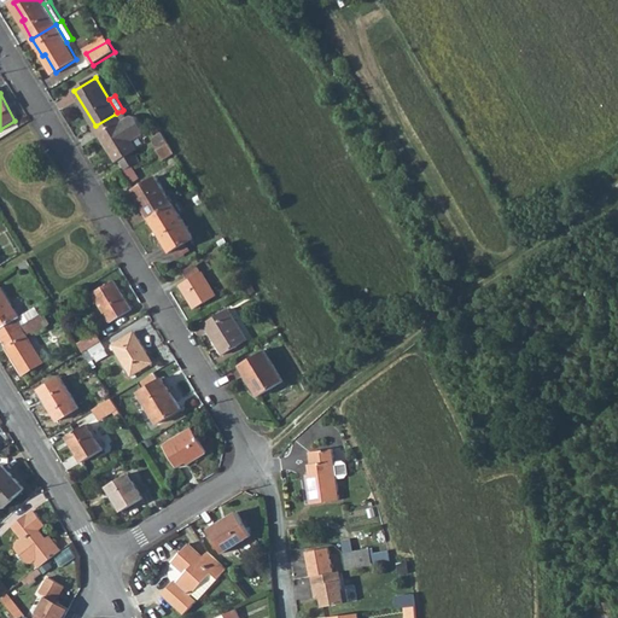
[(122,122),(116,114),(95,126),(117,162),(121,159),(134,152),(138,150),(133,141),(144,135),(145,132),(136,117),(132,116),(122,122)]
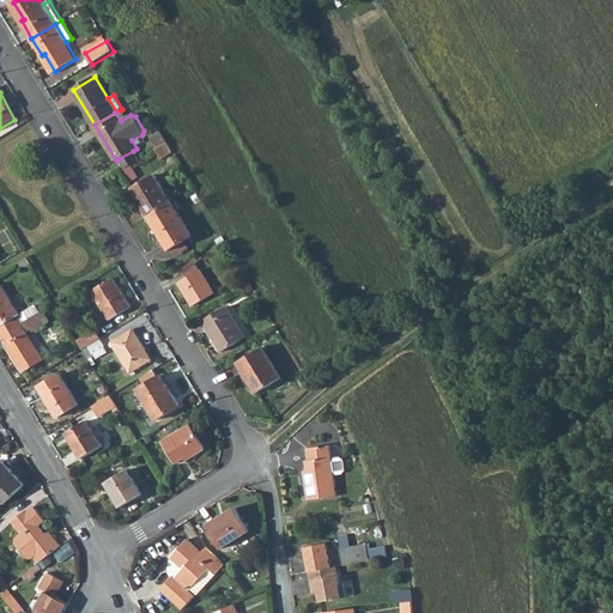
[(157,151),(168,145),(161,133),(153,138),(151,144),(157,151)]
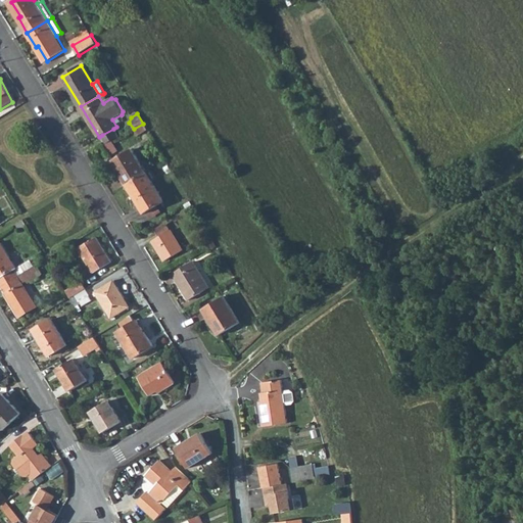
[(138,136),(147,131),(143,124),(134,129),(138,136)]
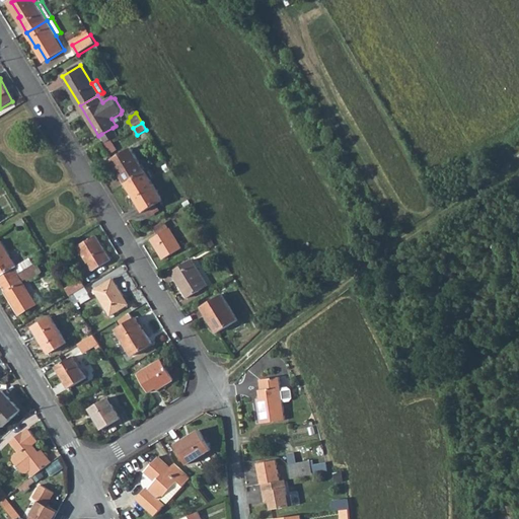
[(113,128),(101,134),(107,143),(118,137),(113,128)]
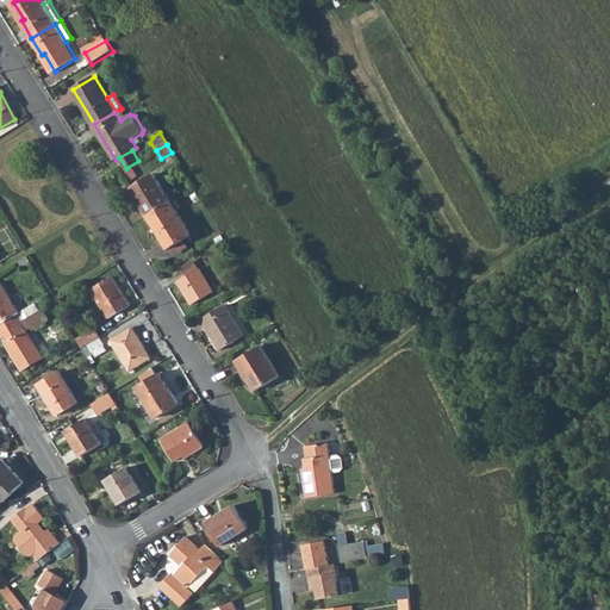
[(134,188),(150,217),(173,204),(156,175),(134,188)]
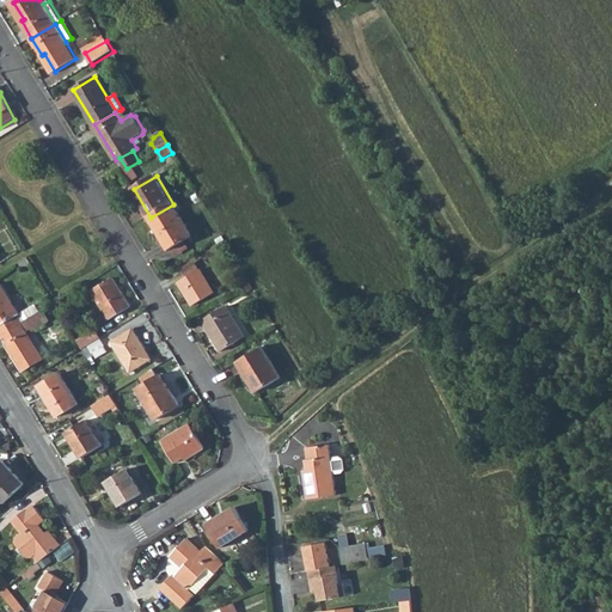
[(193,237),(173,204),(151,218),(170,251),(193,237)]
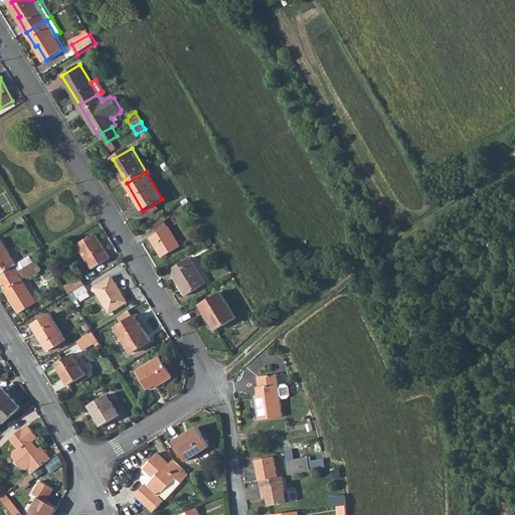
[(169,227),(152,237),(164,256),(181,246),(169,227)]
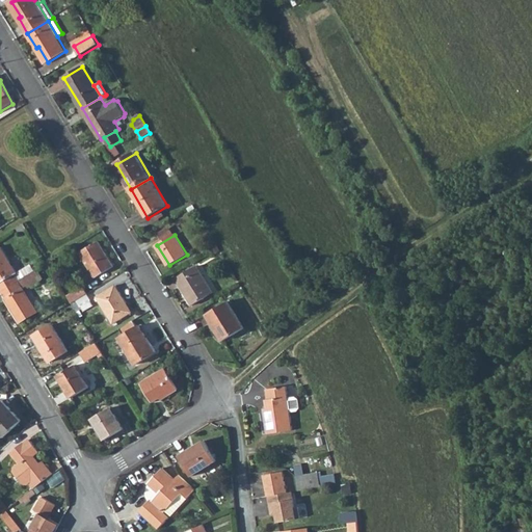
[(98,243),(79,254),(95,278),(112,267),(98,243)]
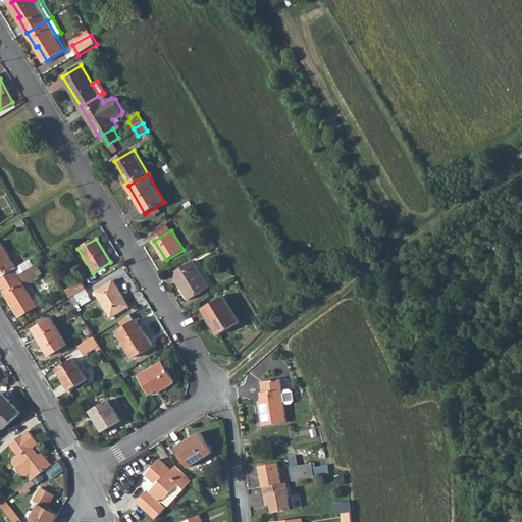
[(0,281),(2,285),(18,276),(13,268),(0,246),(0,281)]
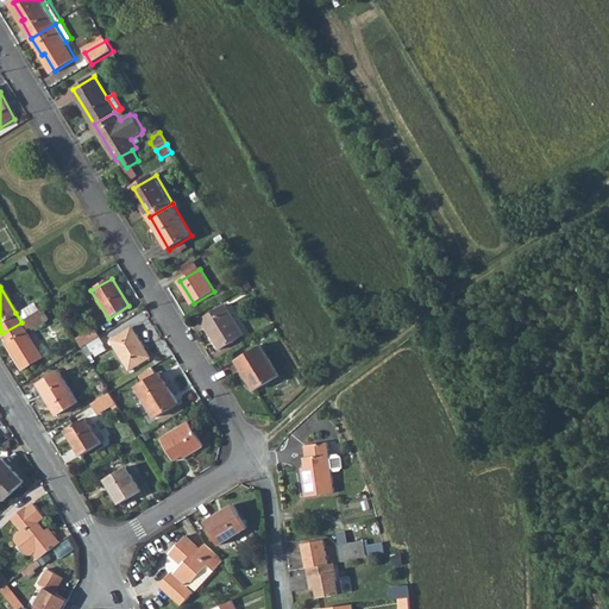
[(22,322),(30,316),(35,326),(43,320),(41,316),(44,315),(41,309),(39,311),(35,301),(16,313),(22,322)]
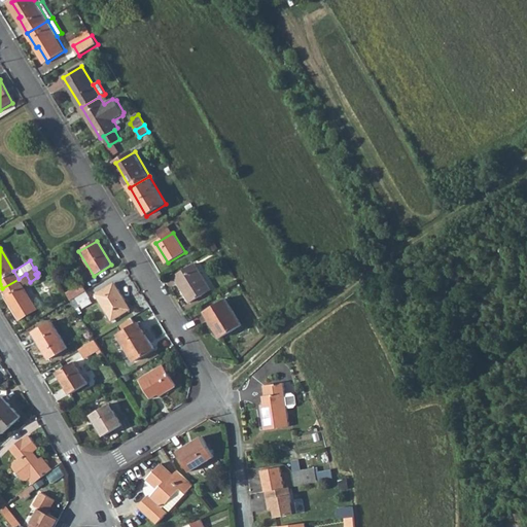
[(197,265),(176,277),(191,302),(212,288),(197,265)]
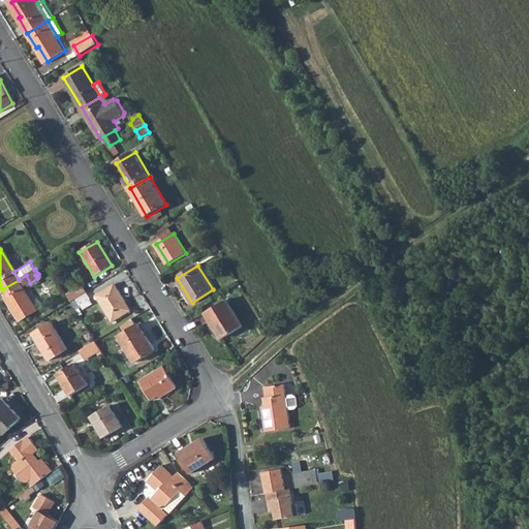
[(30,283),(26,275),(19,280),(2,289),(6,296),(5,297),(20,320),(36,310),(23,288),(30,283)]
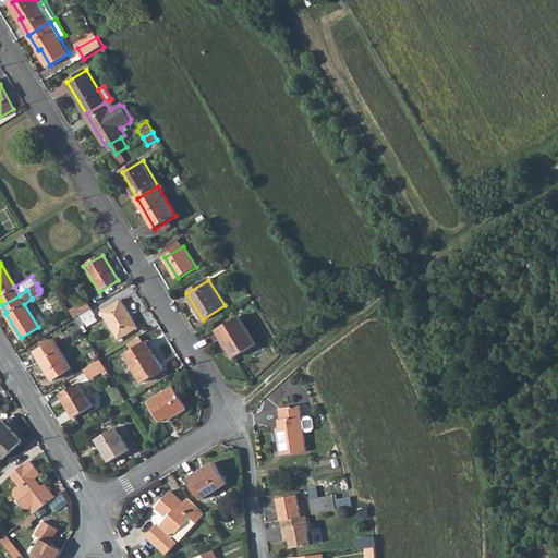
[(86,301),(70,311),(75,318),(92,308),(86,301)]
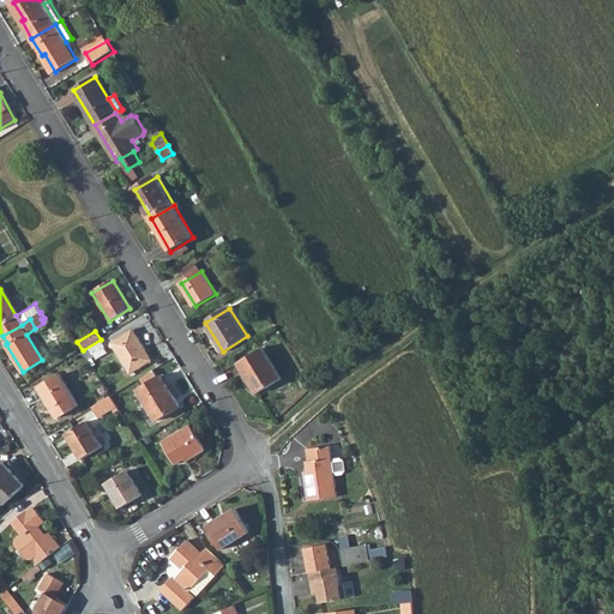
[(133,331),(112,344),(130,374),(150,362),(144,351),(145,350),(133,331)]
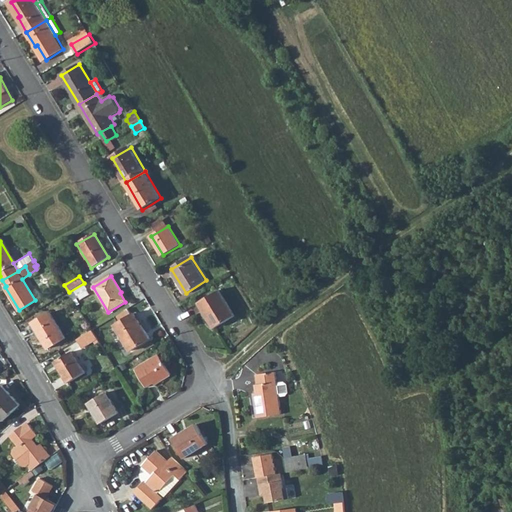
[(220,291),(199,304),(215,329),(235,316),(220,291)]
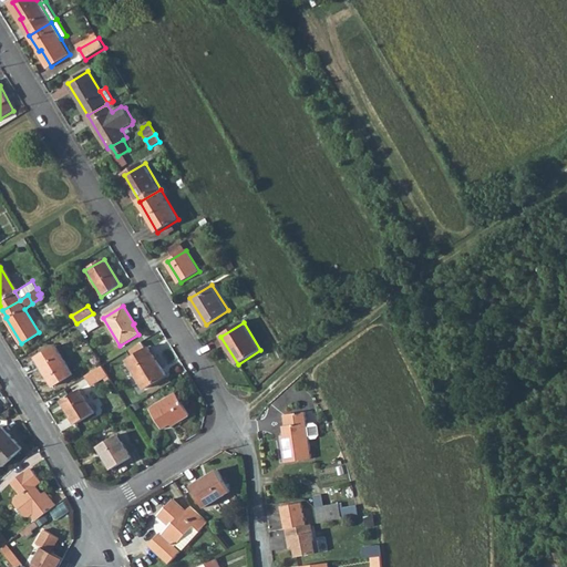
[(148,348),(126,361),(143,389),(165,375),(148,348)]
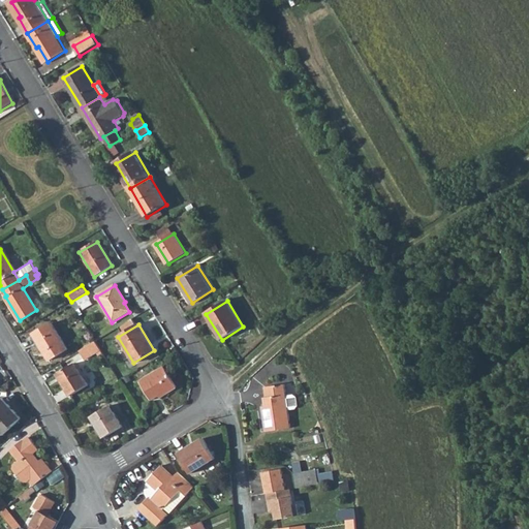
[(47,327),(29,337),(45,363),(62,352),(47,327)]
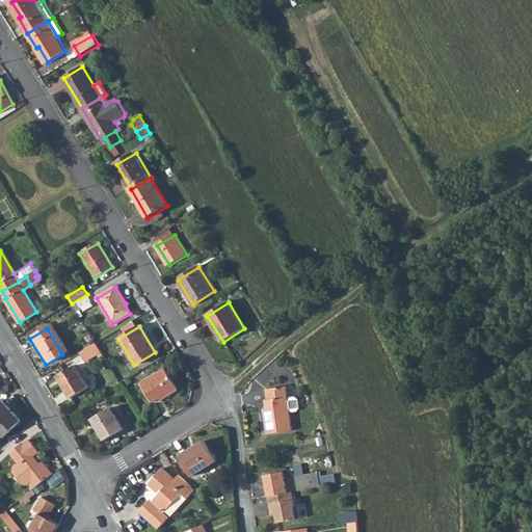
[(86,363),(101,353),(96,343),(80,352),(86,363)]
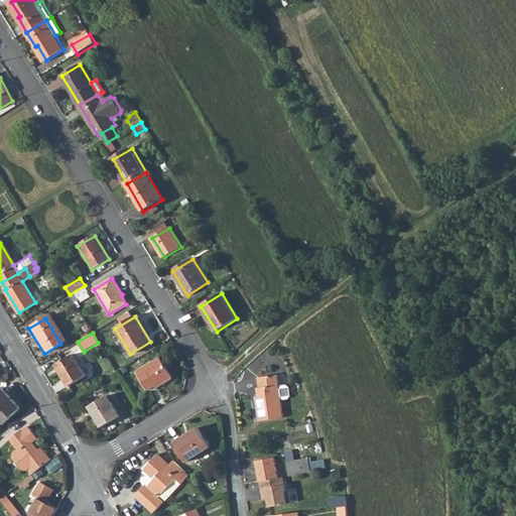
[(69,357),(52,367),(66,387),(82,378),(69,357)]
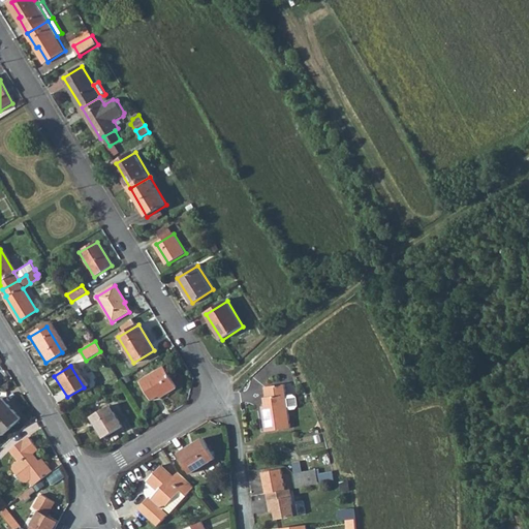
[(164,367),(141,381),(152,400),(163,393),(164,395),(177,387),(164,367)]
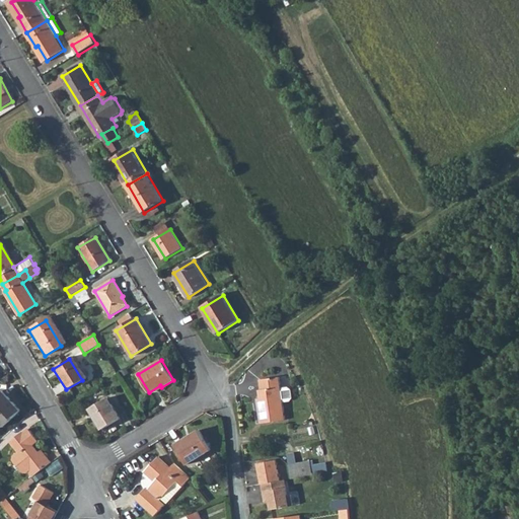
[(280,377),(261,379),(263,397),(257,398),(260,424),(284,421),(280,377)]
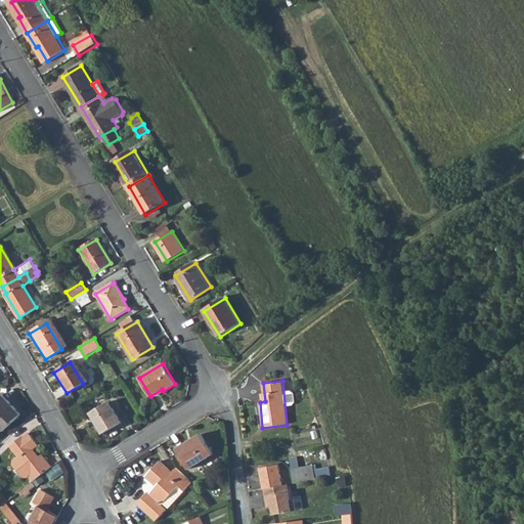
[(286,390),(288,403),(296,402),(294,389),(286,390)]
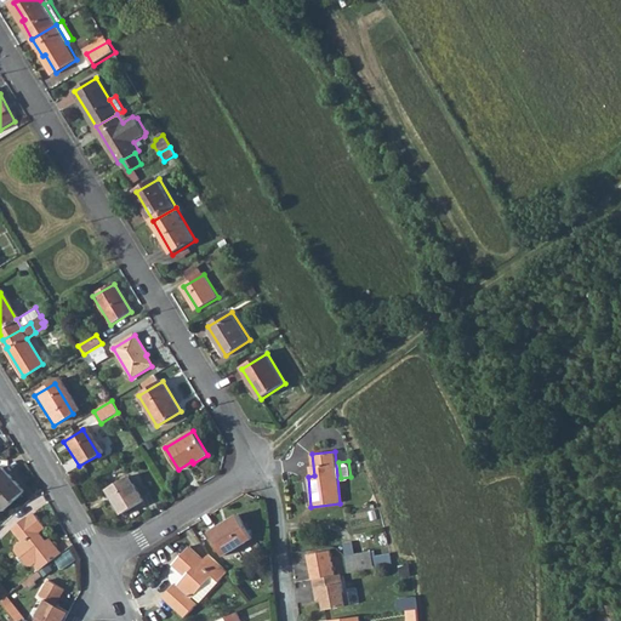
[(0,471),(0,513),(21,494),(0,471)]
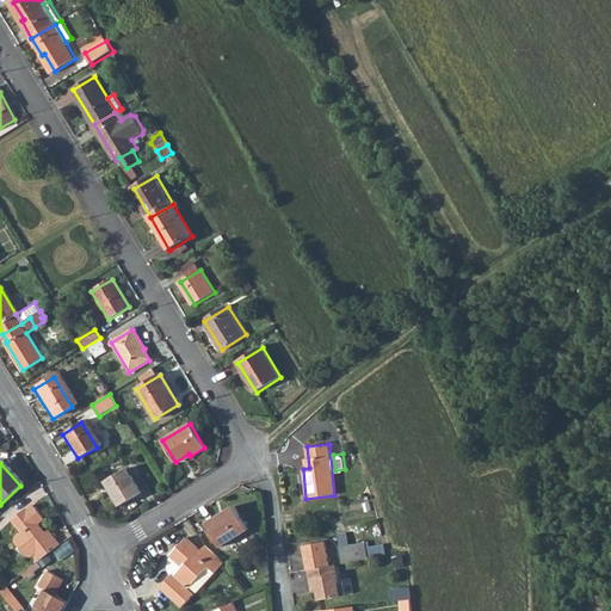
[(127,468),(105,481),(121,505),(141,492),(127,468)]
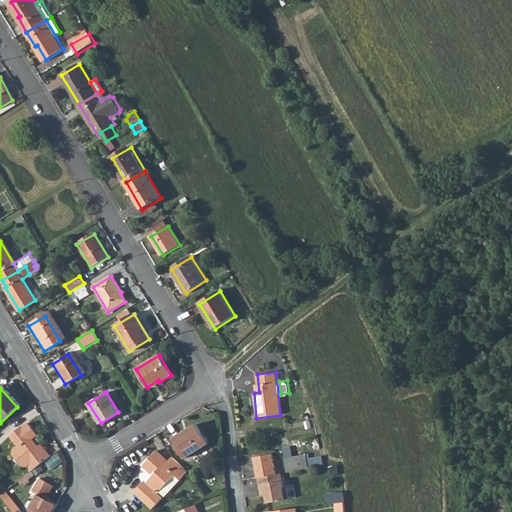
[(197,423),(173,437),(185,458),(209,444),(197,423)]
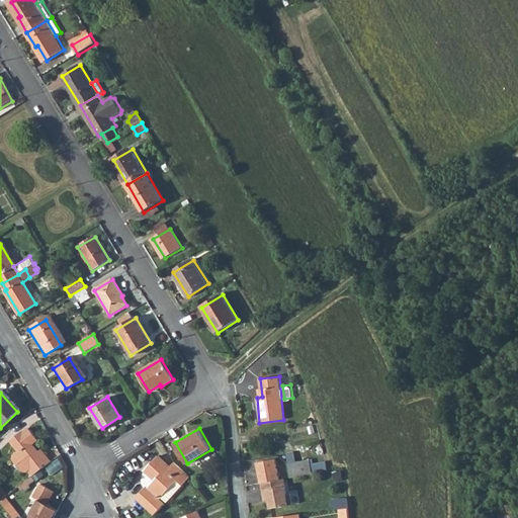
[(33,476),(51,461),(46,455),(42,457),(32,445),(38,440),(29,429),(23,433),(22,432),(10,441),(18,451),(13,454),(13,458),(22,470),(26,470),(28,469),(33,476)]
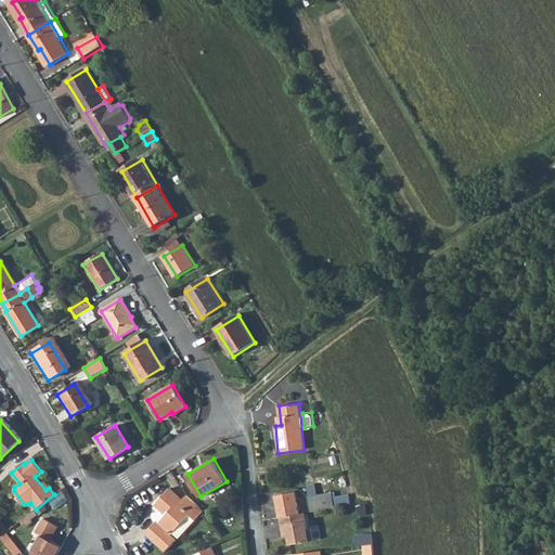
[(145,532),(165,552),(177,540),(171,534),(172,533),(178,540),(204,511),(188,494),(182,500),(169,488),(154,504),(166,515),(158,523),(156,521),(145,532)]
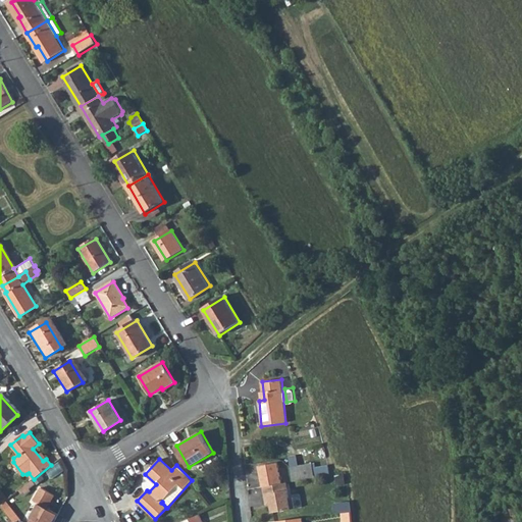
[(59,460),(47,469),(53,477),(65,468),(59,460)]
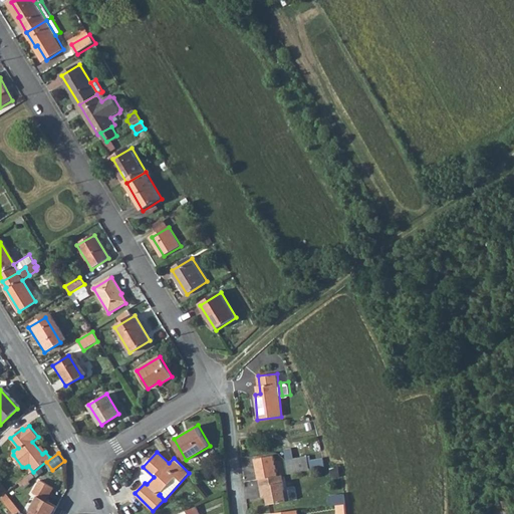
[(257,479),(259,479),(277,476),(273,455),(253,458),(257,479)]
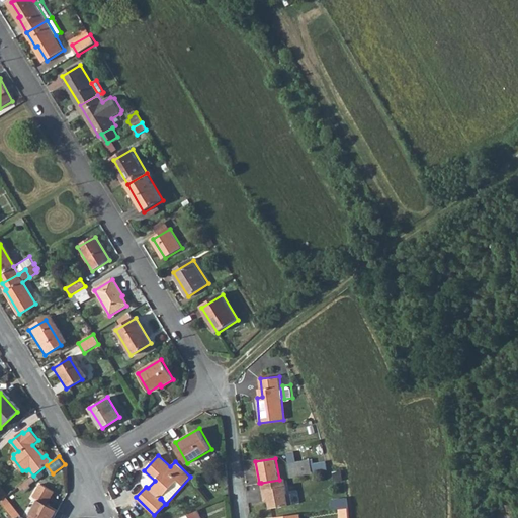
[(289,463),(291,478),(312,473),(311,466),(310,460),(289,463)]
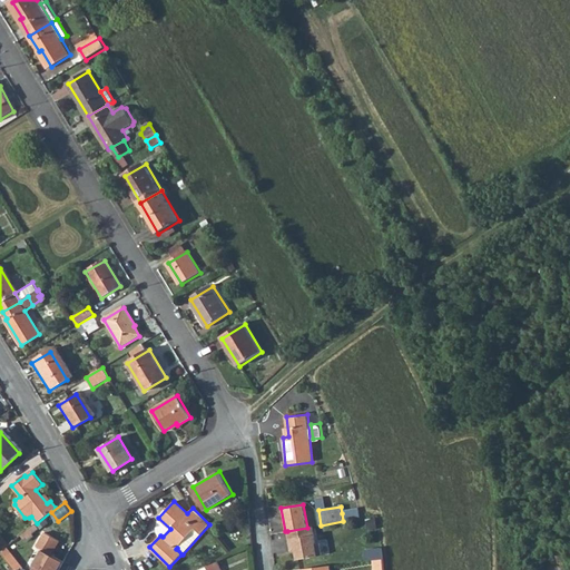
[(359,510),(344,513),(346,520),(360,518),(359,510)]
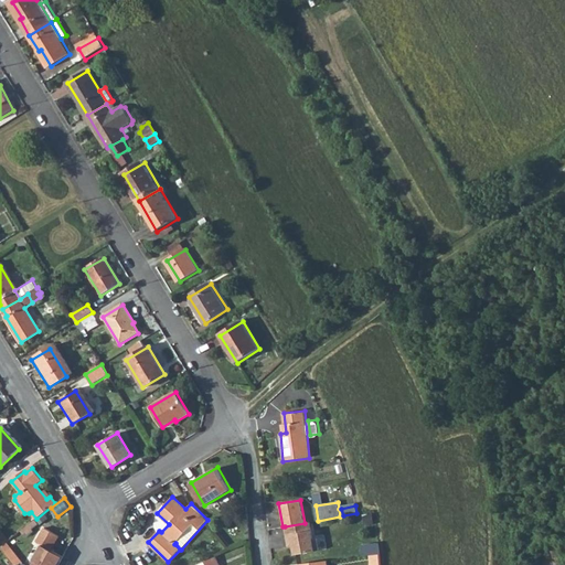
[(305,523),(285,526),(288,546),(294,545),(295,554),(319,550),(318,537),(312,539),(310,522),(305,523)]
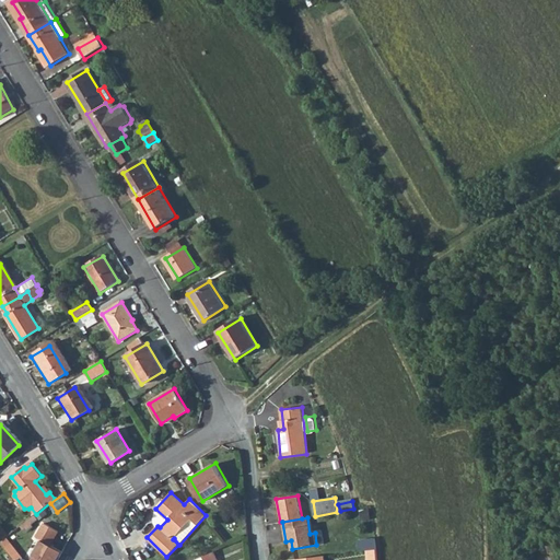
[(11,535),(0,521),(0,529),(7,538),(8,537),(11,535)]
